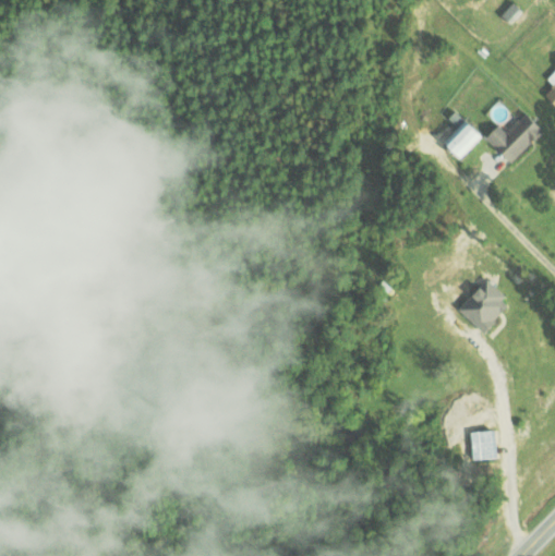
[(554,87),(545,96),(554,104),(554,70),(547,79),(554,85),(554,87)]
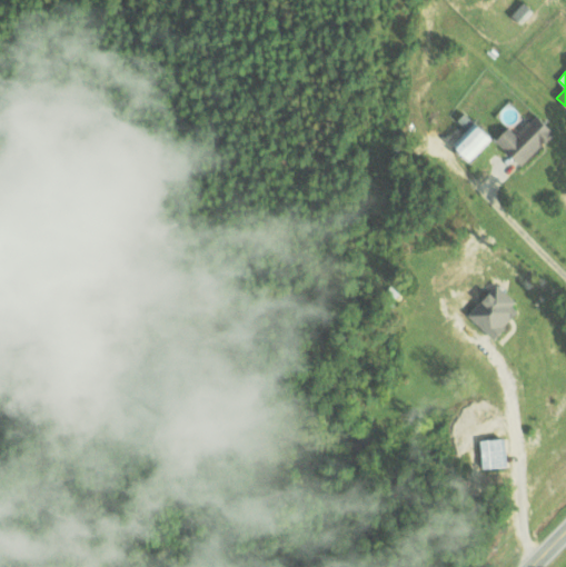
[(520,168),(556,133),(538,115),(517,136),(509,127),(495,140),(520,168)]
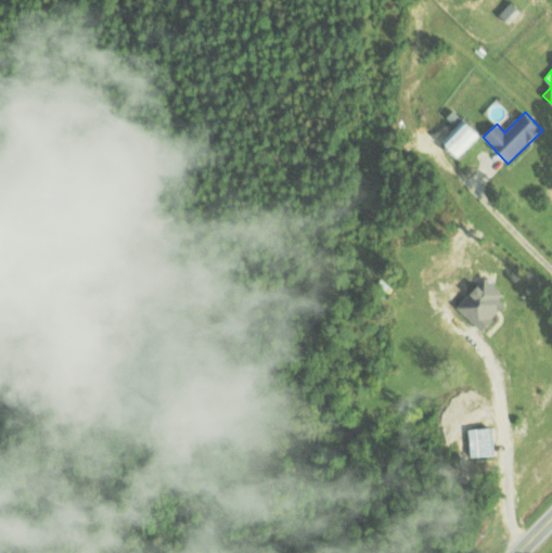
[(440,143),(458,161),(480,138),(463,120),(440,143)]
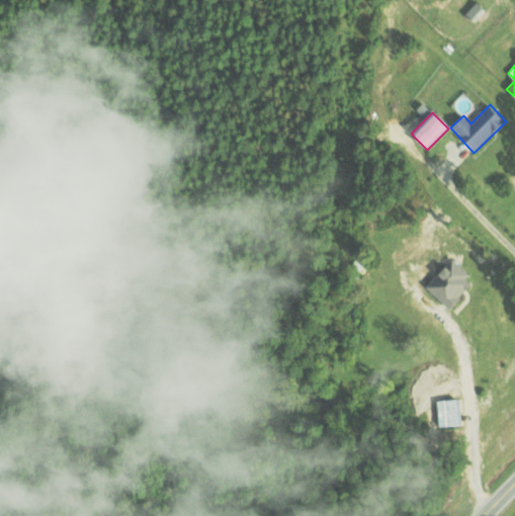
[(449,260),(426,289),(451,310),(475,280),(449,260)]
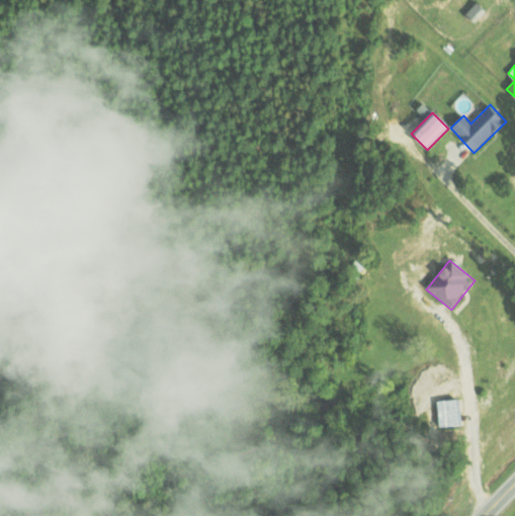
[(437,401),(438,427),(460,426),(459,400),(437,401)]
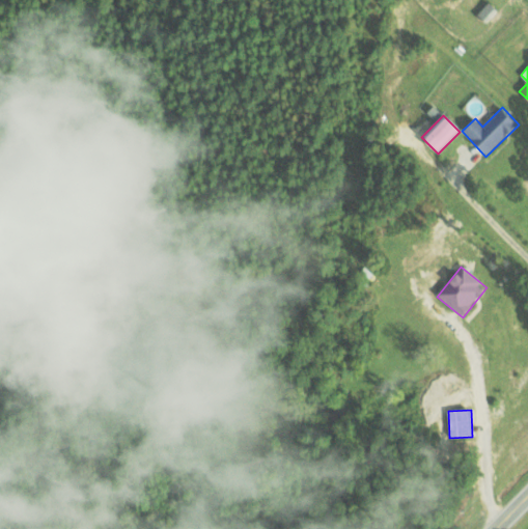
All buildings are outlined.
